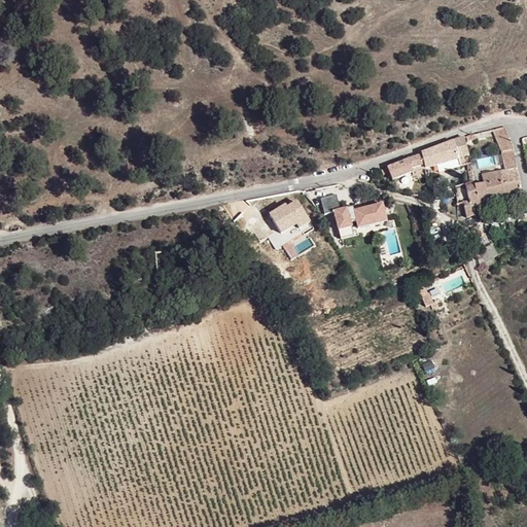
[(503,129),(493,132),(502,153),(505,171),(517,169),(514,155),(503,129)]
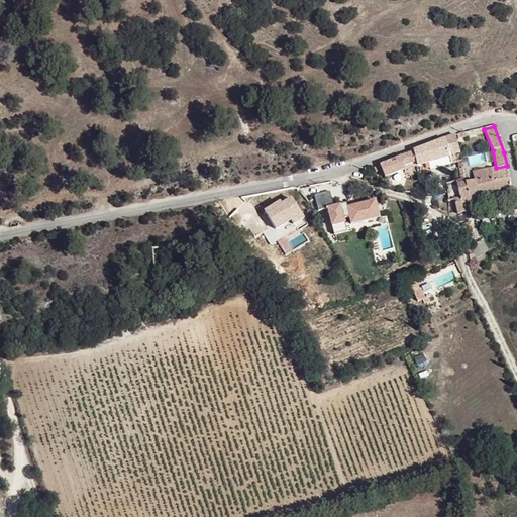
[(445,140),(450,157),(459,153),(455,136),(445,140)]
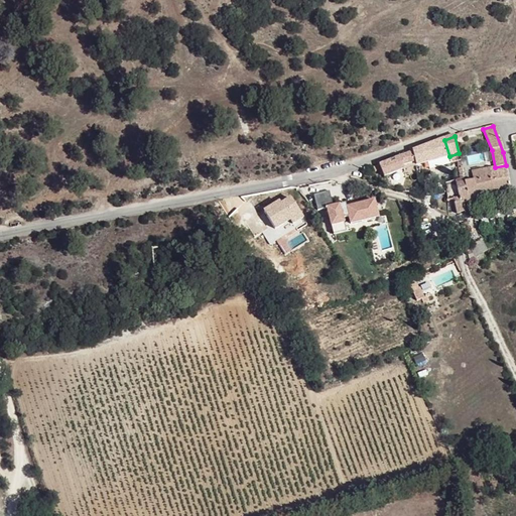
[(414,151),(418,165),(449,156),(444,140),(414,151)]
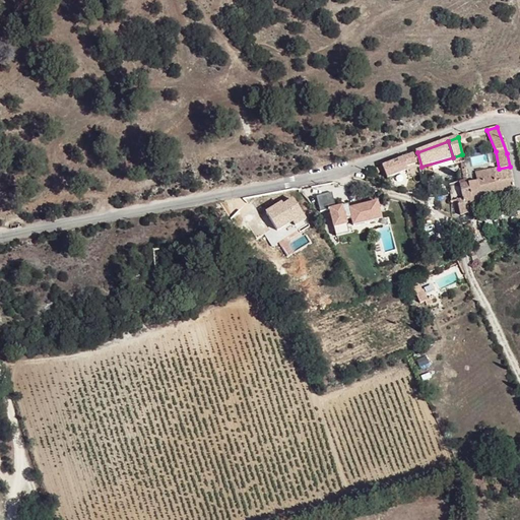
[(409,171),(421,167),(417,152),(405,157),(409,171)]
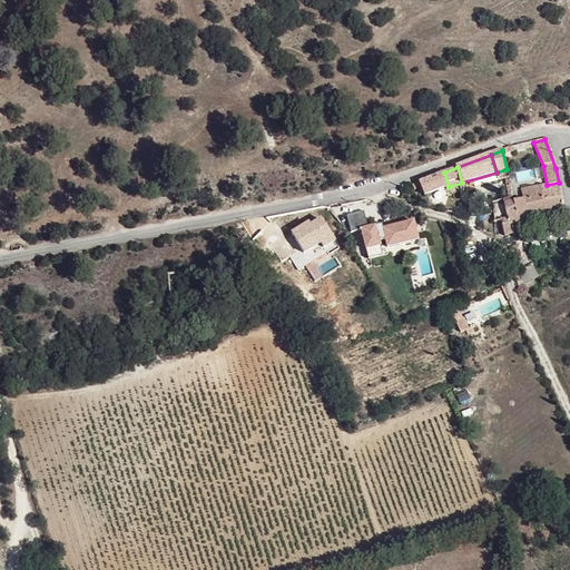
[(424,194),(449,187),(444,173),(420,182),(424,194)]
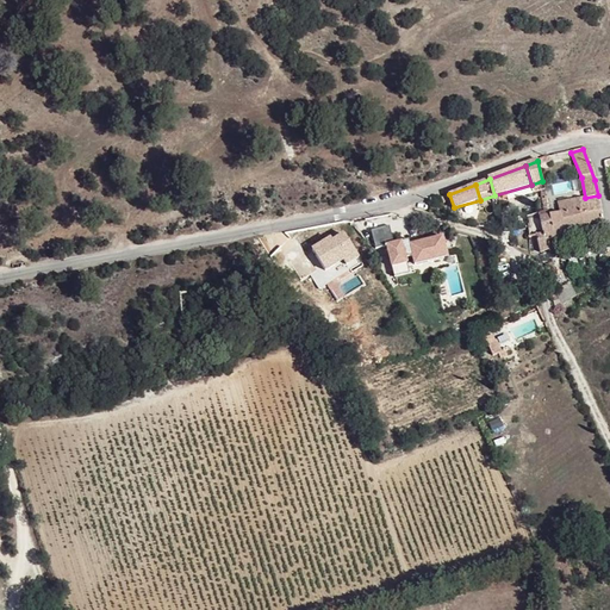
[(607,229),(598,195),(559,203),(561,212),(568,237),(607,229)]
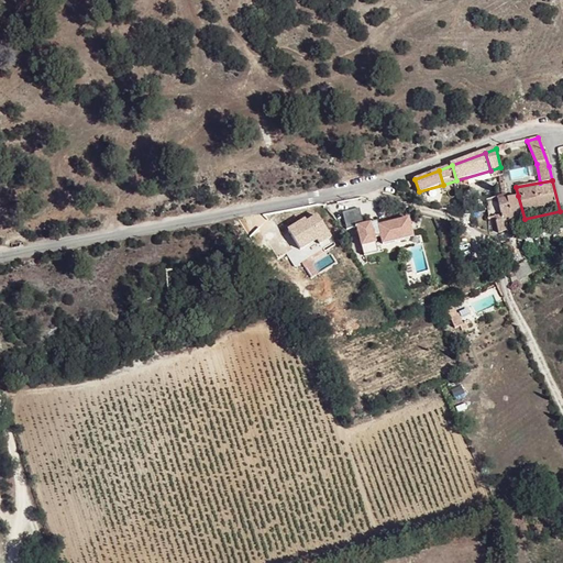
[(507,194),(497,197),(500,216),(496,218),(499,233),(508,230),(506,222),(512,221),(511,217),(508,197),(507,194)]
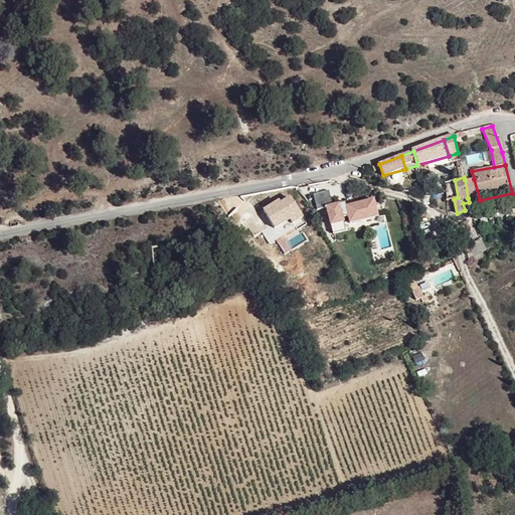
[(469,202),(480,200),(474,179),(465,180),(468,198),(469,202)]
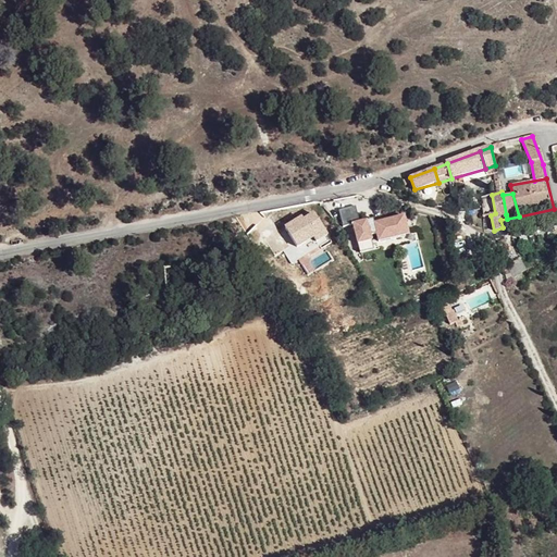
[(355,208),(341,211),(344,224),(354,222),(361,250),(373,248),(371,239),(373,237),(373,234),(376,234),(379,242),(410,233),(406,214),(374,222),(373,219),(358,222),(355,208)]
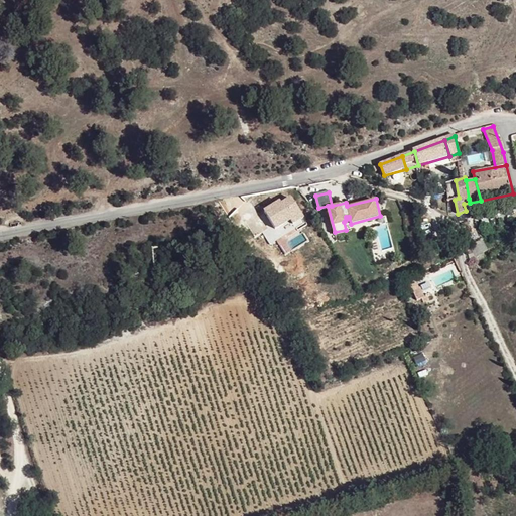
[(278,198),(263,208),(277,229),(291,220),(293,223),(304,216),(291,195),(281,202),(278,198)]
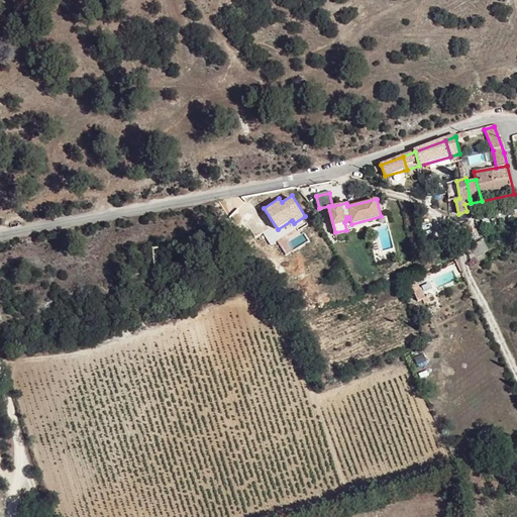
[(481,241),(472,249),(478,259),(488,250),(481,241)]
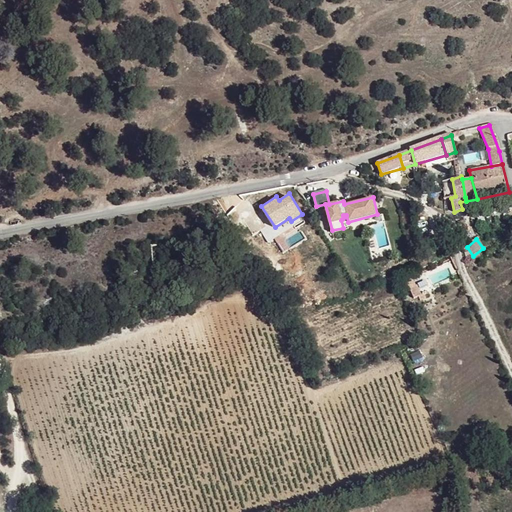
[(415,284),(409,287),(416,302),(424,298),(419,288),(418,289),(415,284)]
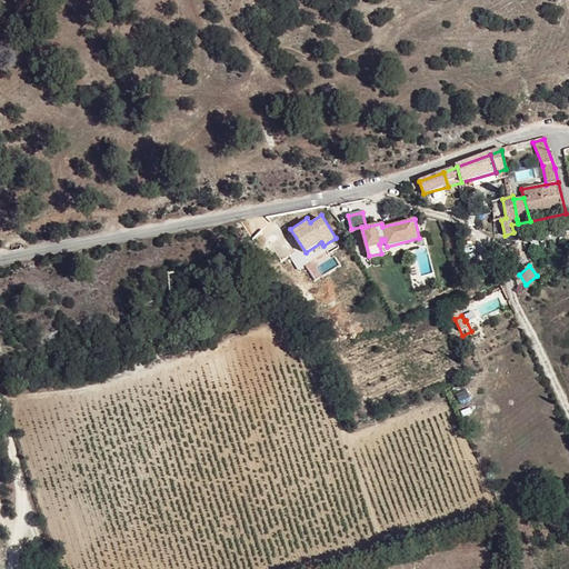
All buildings are outlined.
